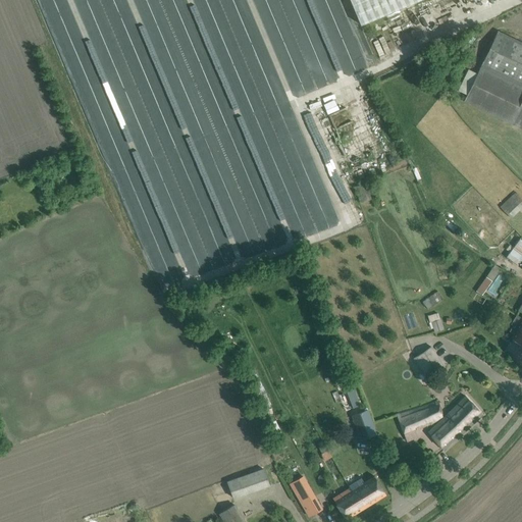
[(350,0),(360,24),(418,0),(350,0)]
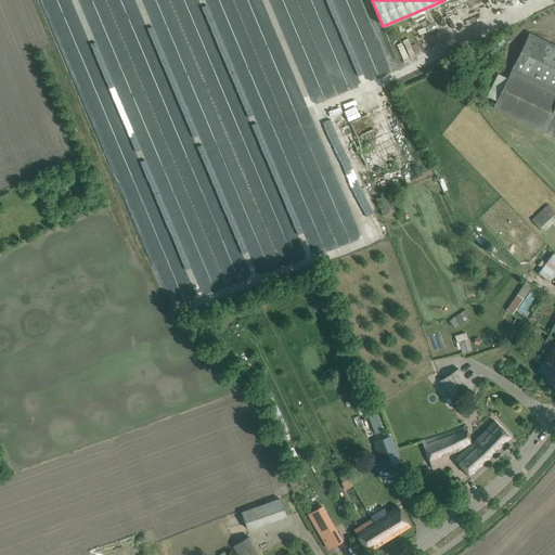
[(487,98),(495,102),(493,108),(519,120),(544,132),(554,110),(554,91),(554,92),(511,72),(507,78),(498,74),(487,98)]
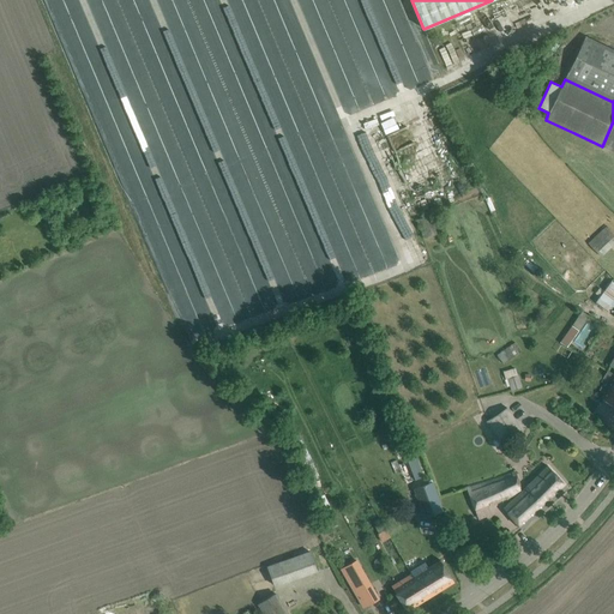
[(423,239),(437,234),(431,215),(417,220),(423,239)]
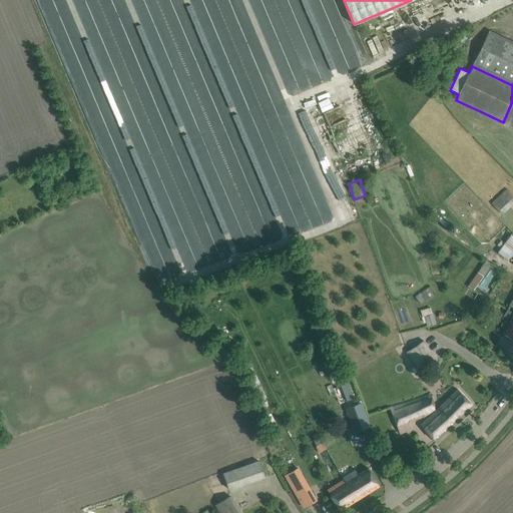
[(502,214),(512,203),(512,194),(506,188),(491,202),(502,214)]
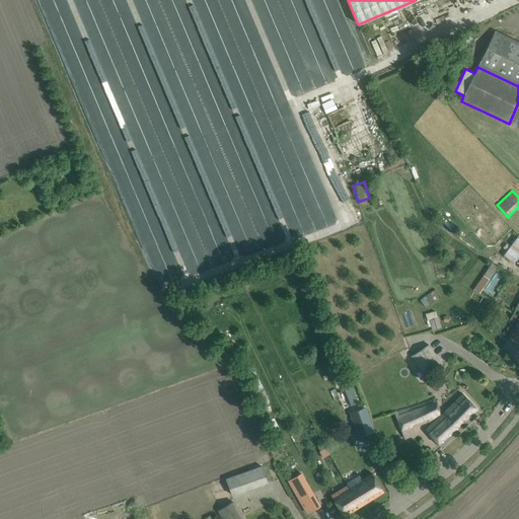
[(442,223),(439,226),(447,232),(449,229),(451,230),(454,227),(445,219),(442,223)]
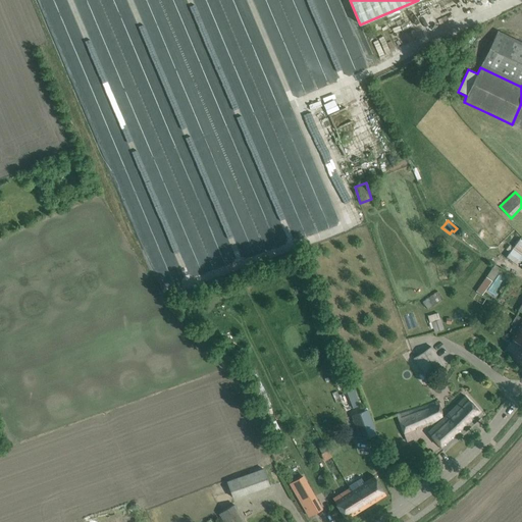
[(485,278),(476,291),(482,296),(491,282),(485,278)]
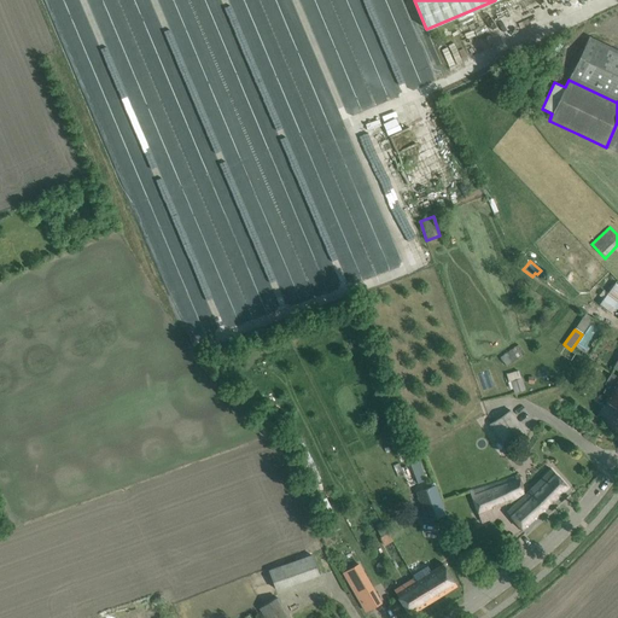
[(505,363),(507,367),(524,354),(518,345),(496,361),(500,366),(505,363)]
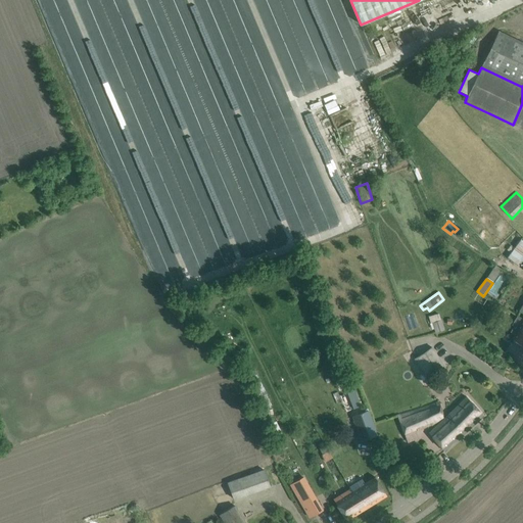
[(430,324),(432,323),(435,333),(444,330),(438,314),(428,317),(430,324)]
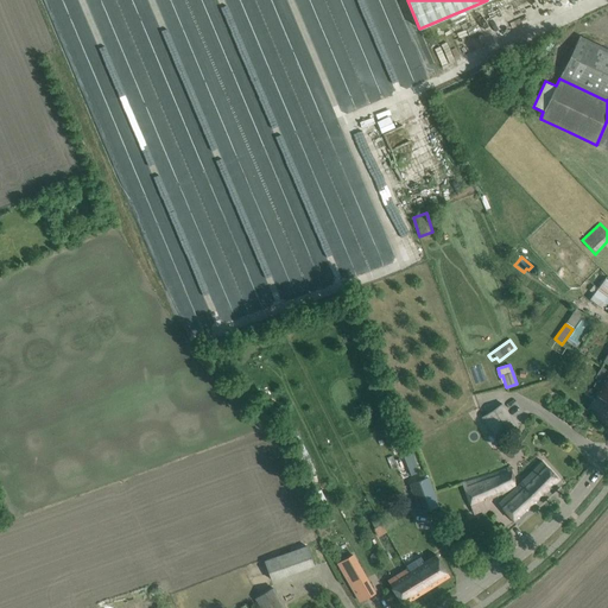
[(597,379),(593,386),(600,390),(596,396),(602,399),(607,403),(607,371),(601,367),(595,378),(597,379)]
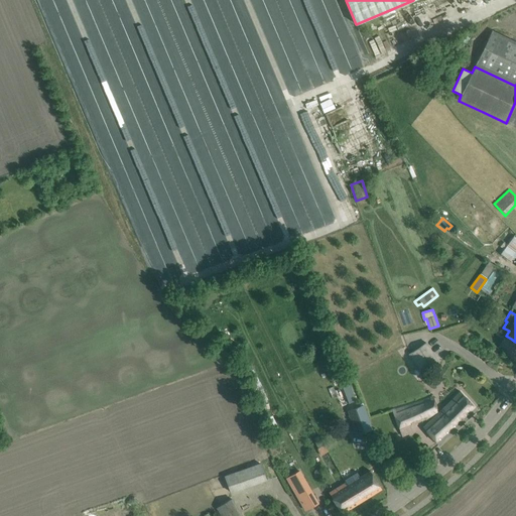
[(425,343),(408,354),(421,375),(438,364),(425,343)]
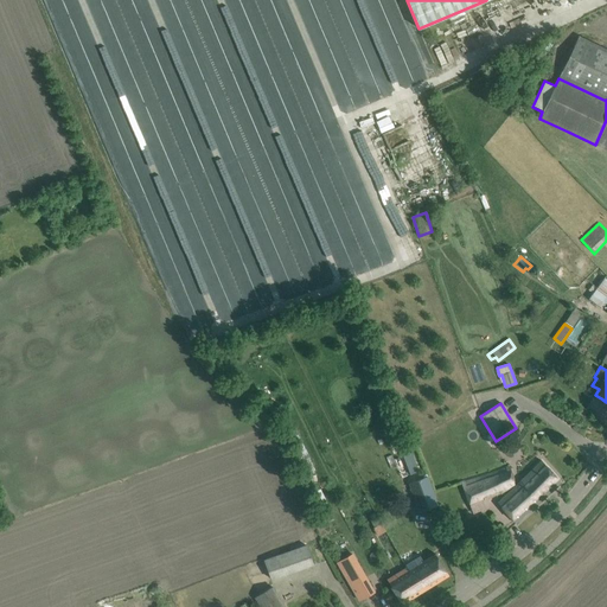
[(391,447),(393,447),(394,453),(407,449),(400,430),(387,434),(391,447)]
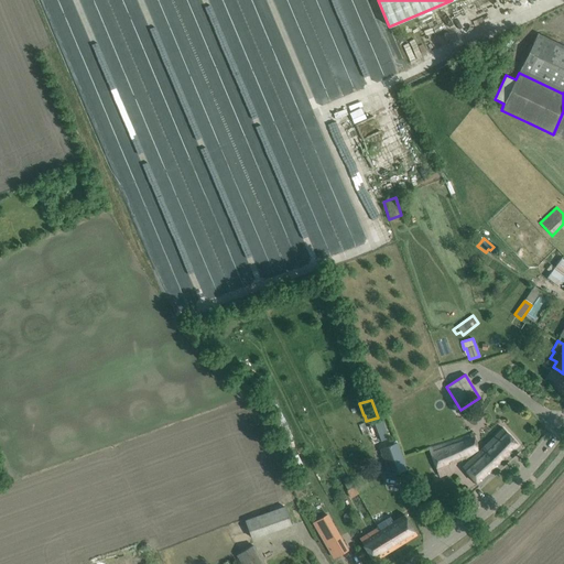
[(382,421),(375,424),(381,441),(389,438),(382,421)]
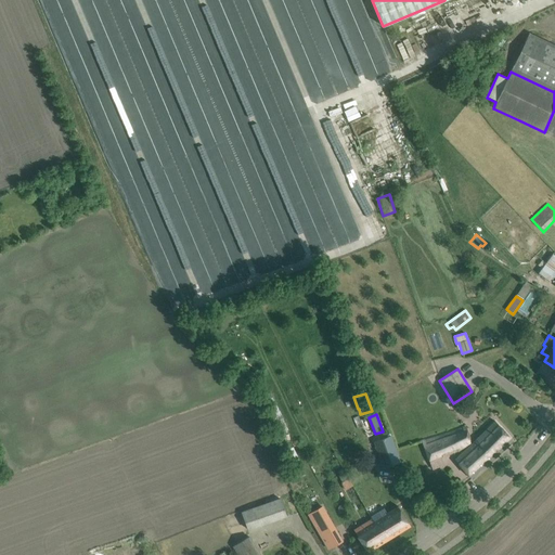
[(472,479),(493,459),(513,441),(494,421),(476,439),(476,440),(456,460),(472,479)]
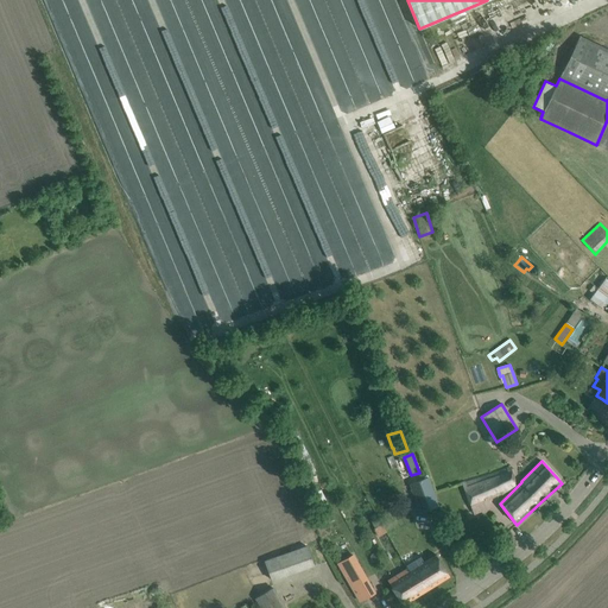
[(487,508),(485,501),(500,494),(514,485),(508,468),(462,485),(468,500),(474,513),(487,508)]
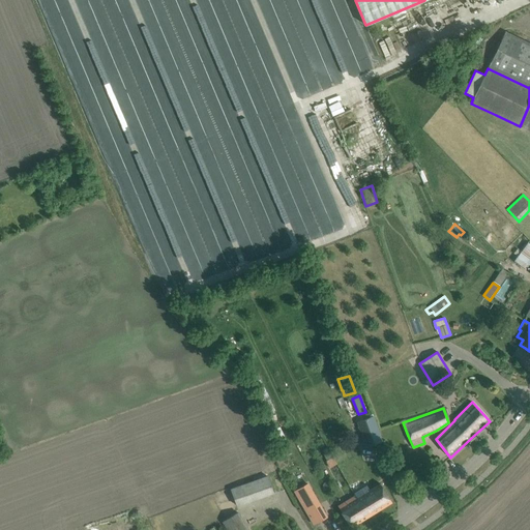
[(358,423),(366,446),(382,441),(374,417),(358,423)]
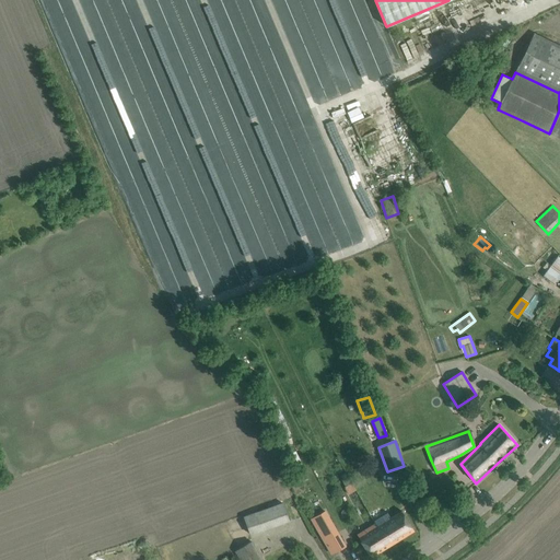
[(243,516),(251,536),(288,522),(281,503),(243,516)]
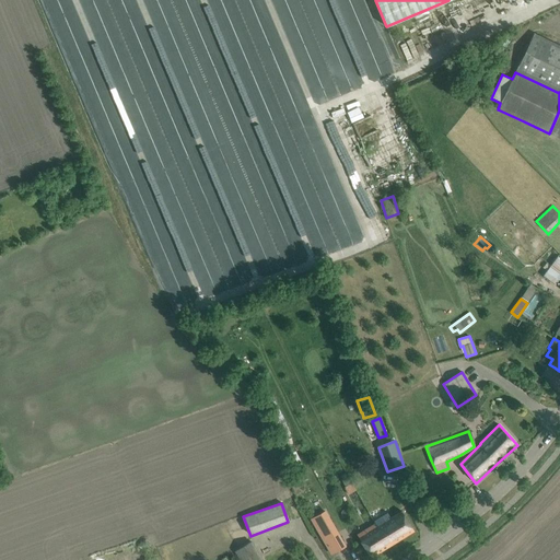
[(325,511),(312,518),(315,525),(331,553),(345,546),(329,517),(325,511)]
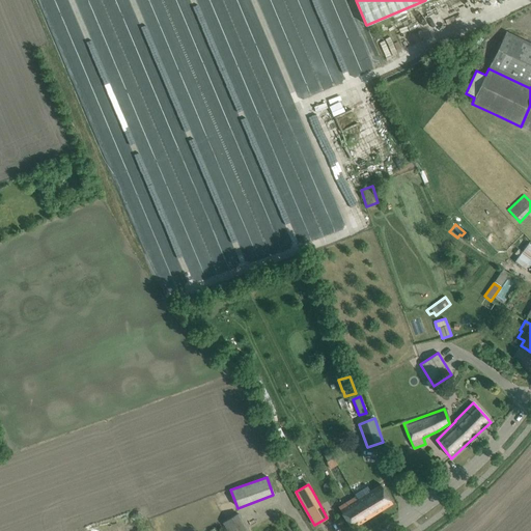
[(356,496),(338,507),(346,520),(352,528),(368,518),(392,503),(381,484),(372,490),(370,491),(368,487),(369,486),(368,485),(363,490),(356,494),(357,496),(356,496)]
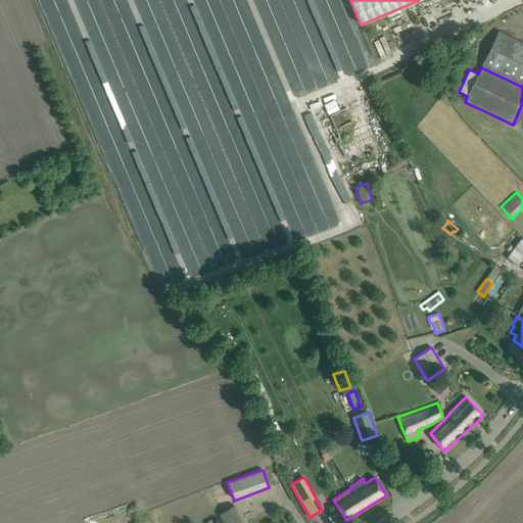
[(244,522),(234,506),(219,515),(224,522),(244,522)]
